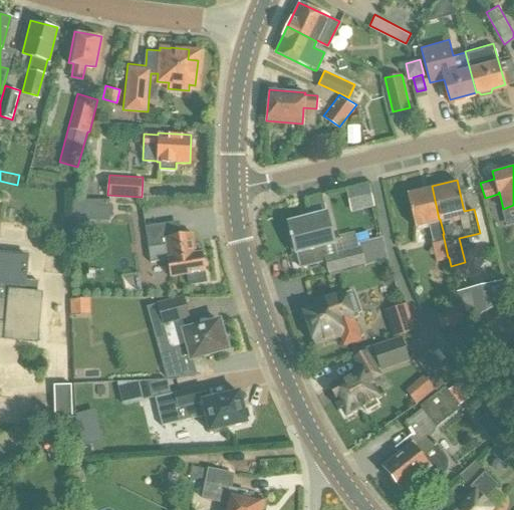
[(373,204),(368,183),(346,188),(350,209),(373,204)]
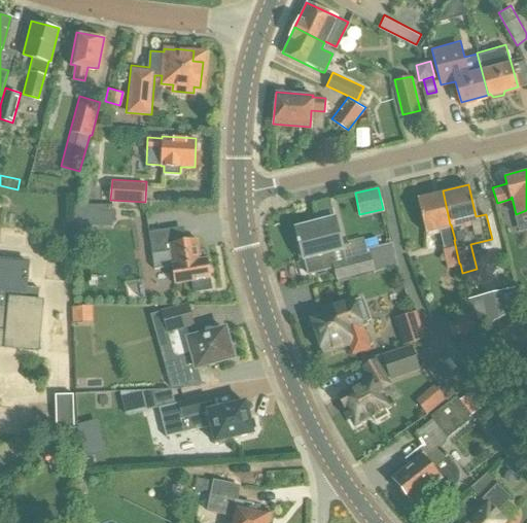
[(443,190),(417,197),(424,231),(438,228),(443,243),(454,240),(455,240),(451,224),(450,224),(443,190)]
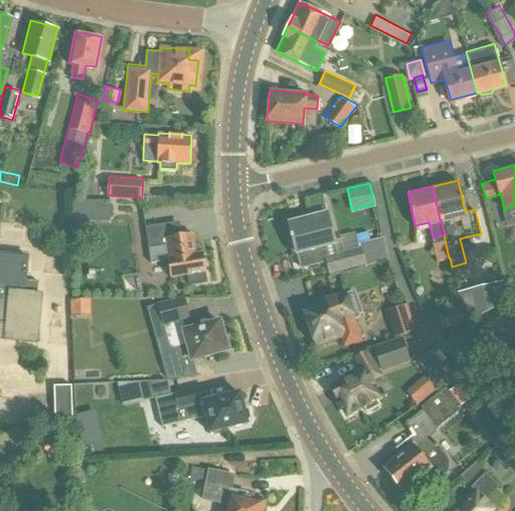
[(307,197),(309,203),(322,200),(321,194),(307,197)]
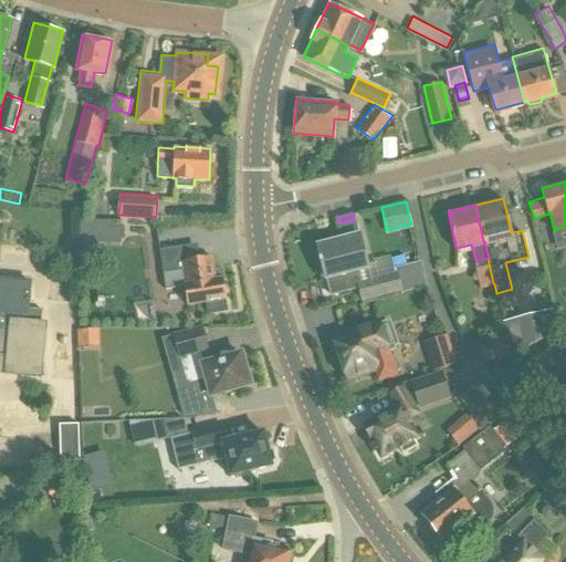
[(98,239),(100,217),(80,217),(80,239),(98,239)]
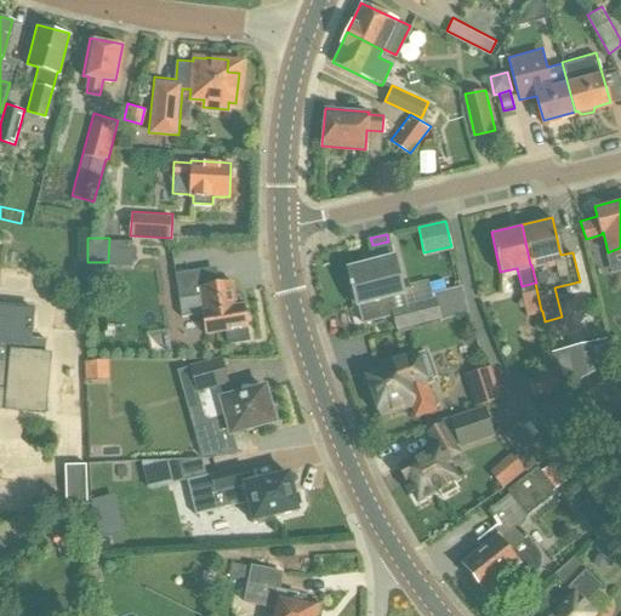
[(393,255),(348,266),(358,302),(360,302),(364,317),(392,309),(396,328),(442,317),(436,295),(405,303),(403,291),(393,255)]
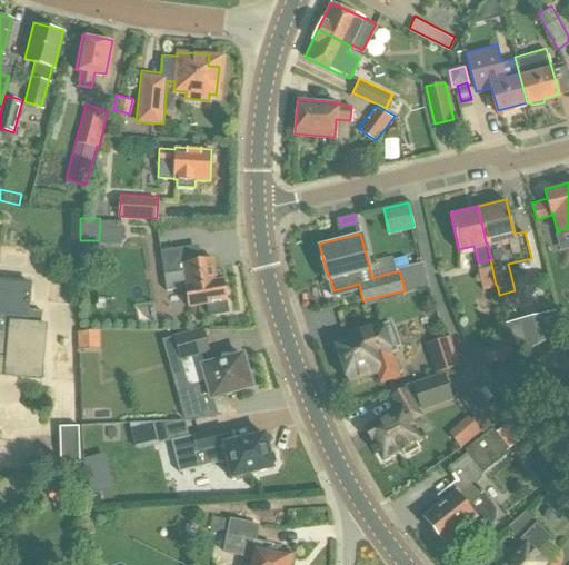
[(192,244),(162,248),(165,265),(167,277),(187,274),(188,284),(187,284),(190,305),(208,301),(210,313),(229,309),(228,298),(226,278),(218,279),(215,256),(195,259),(192,244)]
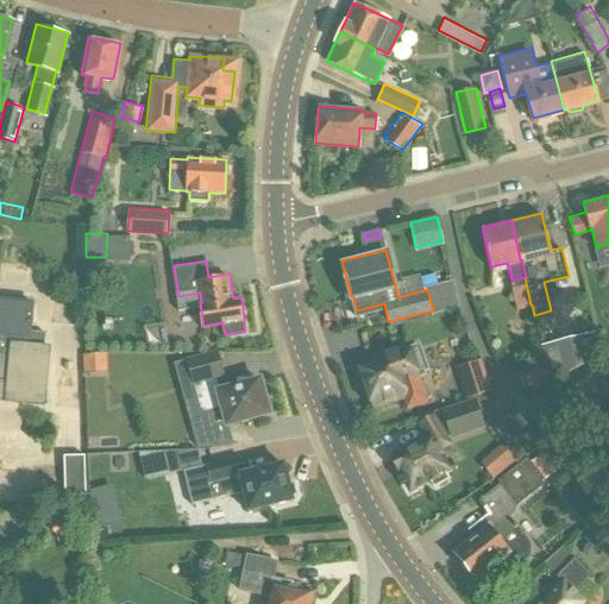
[(512,281),(510,281),(516,308),(531,304),(525,277),(512,281)]
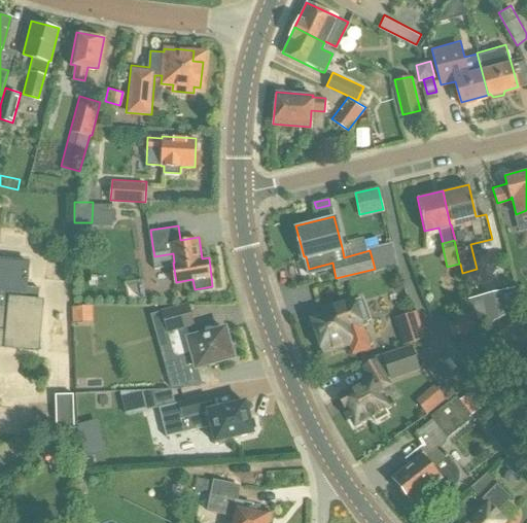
[(0,344),(38,348),(42,300),(24,298),(28,260),(0,257),(0,344)]
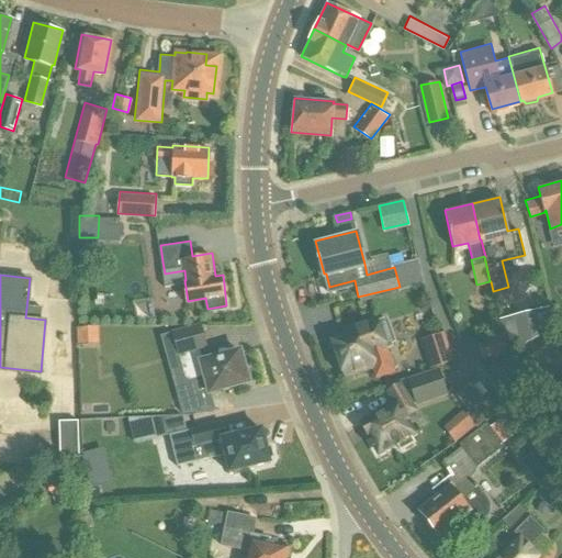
[(507,349),(554,326),(549,303),(499,316),(507,349)]
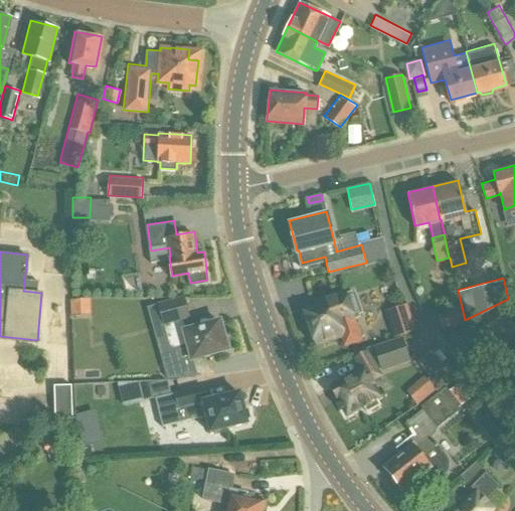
[(319,306),(306,310),(317,341),(339,334),(343,346),(361,340),(357,327),(350,308),(348,302),(345,291),(318,301),(319,306)]
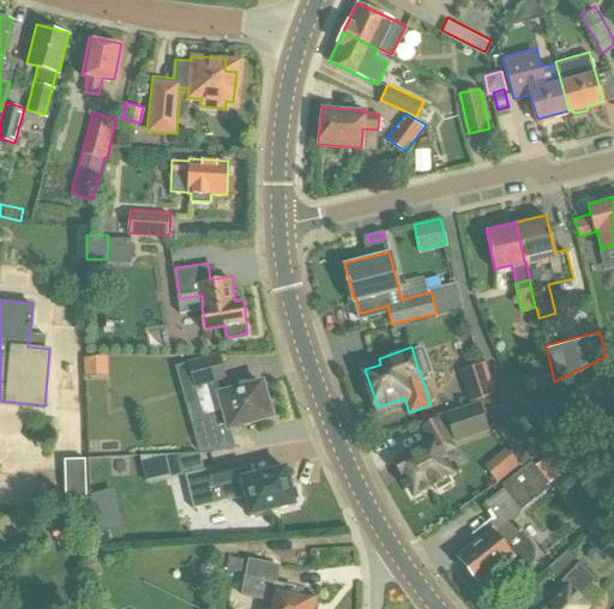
[(90,367),(113,368),(113,349),(90,349),(90,367)]
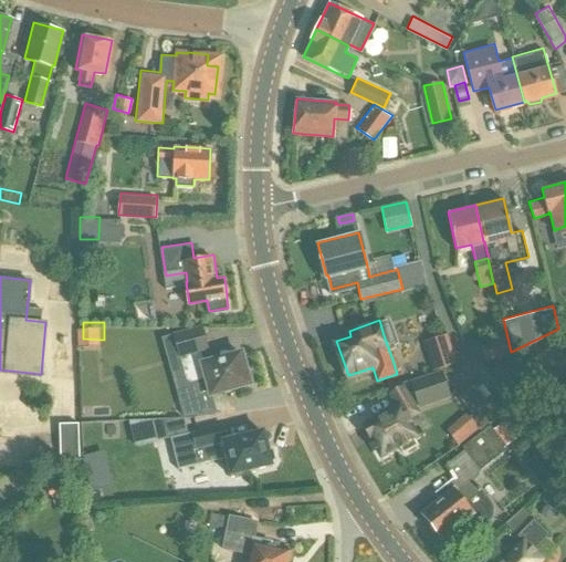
[(203,362),(200,350),(209,347),(202,323),(173,331),(179,356),(180,355),(187,378),(188,378),(188,381),(190,381),(191,381),(206,376),(210,394),(250,383),(249,380),(253,378),(250,367),(245,368),(241,351),(203,362)]
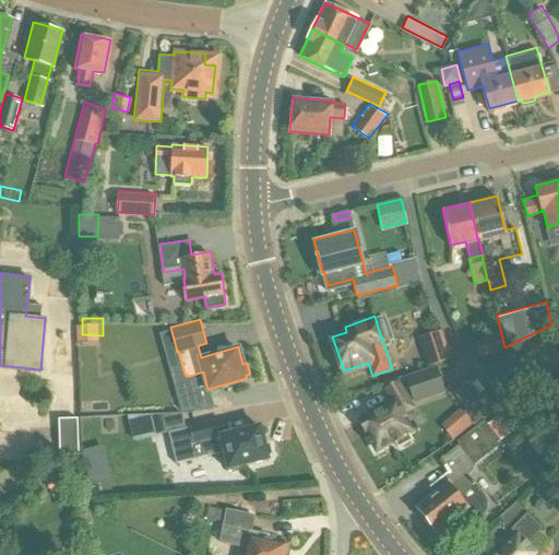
[(479,355),(504,349),(499,328),(485,331),(486,337),(475,339),(479,355)]
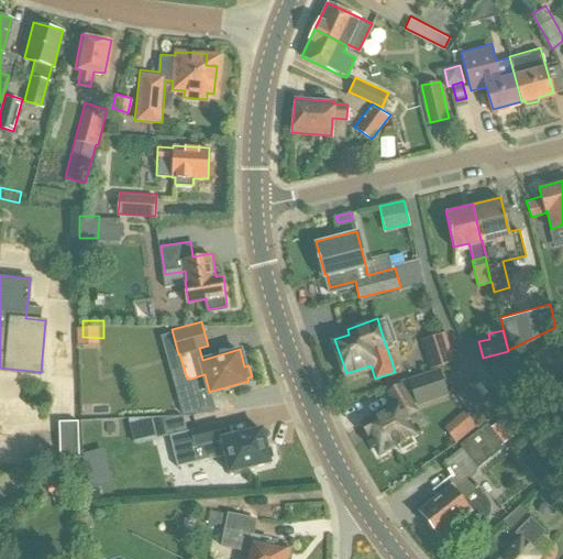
[(443,332),(420,339),(430,368),(452,361),(443,332)]
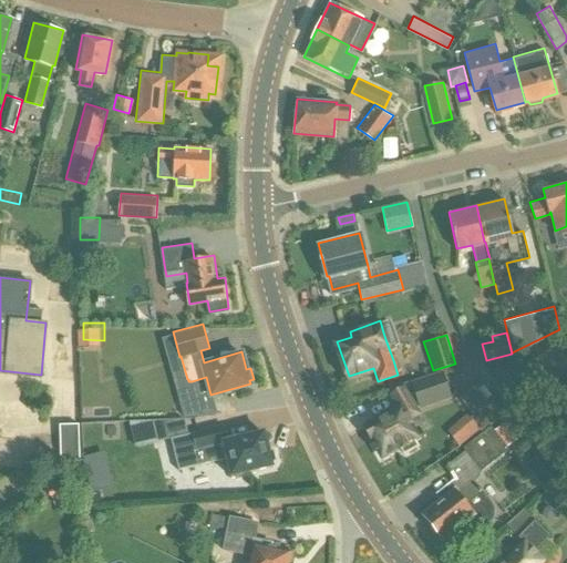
[(549,349),(501,381),(518,408),(537,395),(566,375),(566,343),(565,340),(549,349)]
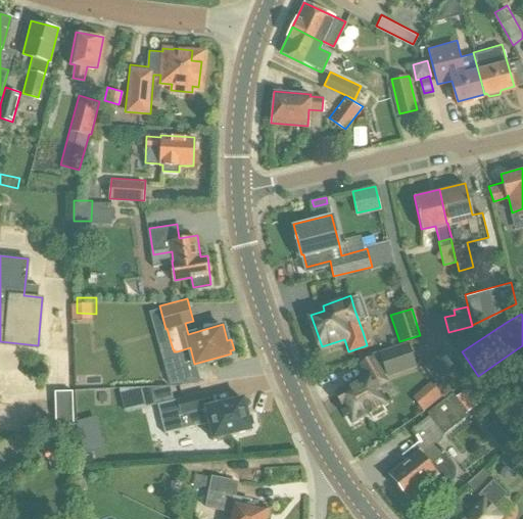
[(417,366),(409,339),(378,349),(379,352),(374,355),(373,352),(361,360),(368,373),(354,381),(355,383),(339,392),(353,418),(368,410),(372,417),(385,410),(381,403),(384,402),(375,386),(386,380),(383,374),(385,373),(386,376),(417,366)]
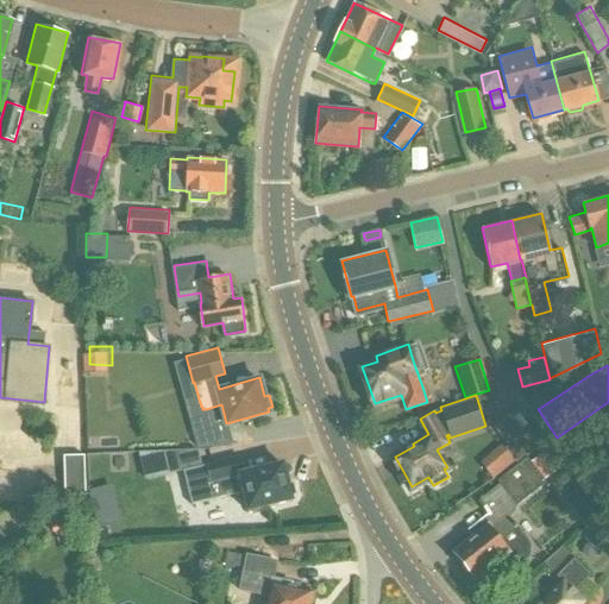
[(501,442),(478,460),(493,477),(514,459),(504,447),(501,442)]
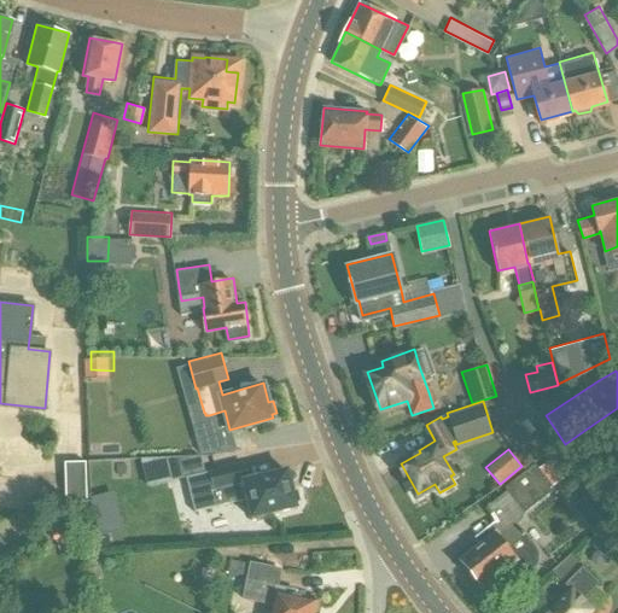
[(205,471),(202,453),(167,455),(173,478),(186,476),(194,508),(220,502),(220,503),(245,497),(251,520),(297,509),(296,503),(299,498),(297,490),(292,488),(287,468),(249,478),(245,460),(209,468),(209,470),(205,471)]
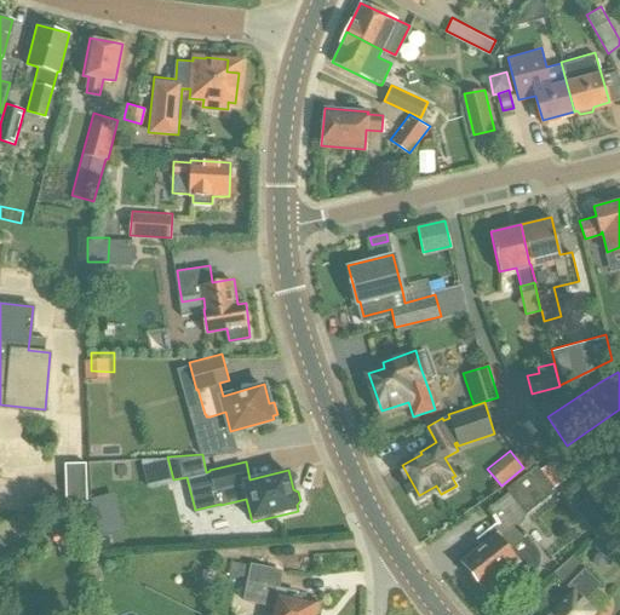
[(173,480),(167,457),(141,457),(148,487),(173,480)]
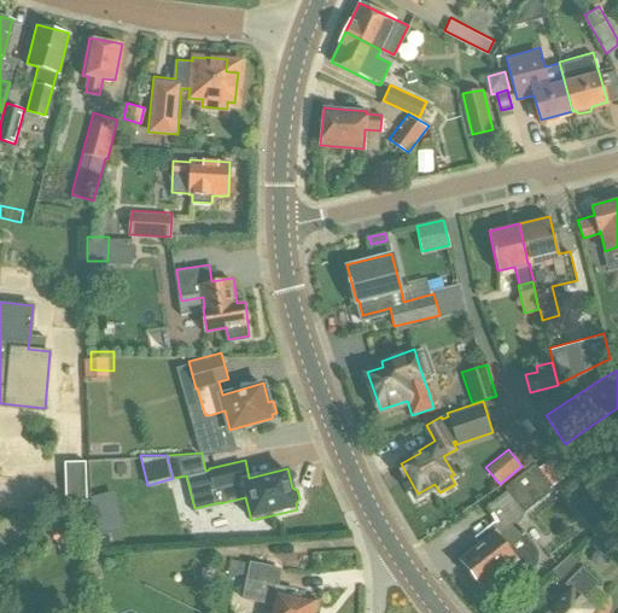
[(565,477),(552,457),(540,466),(536,461),(505,485),(507,489),(484,506),(496,521),(491,525),(476,537),(481,543),(460,559),(482,587),(501,572),(511,585),(536,566),(538,561),(540,554),(538,550),(536,544),(518,521),(522,519),(524,512),(555,489),(553,486),(565,477)]
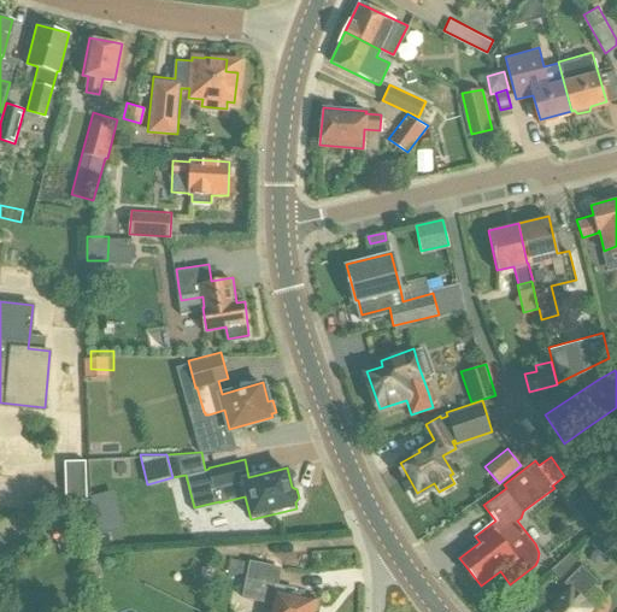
[(84,459),(64,460),(65,499),(86,498),(84,459)]
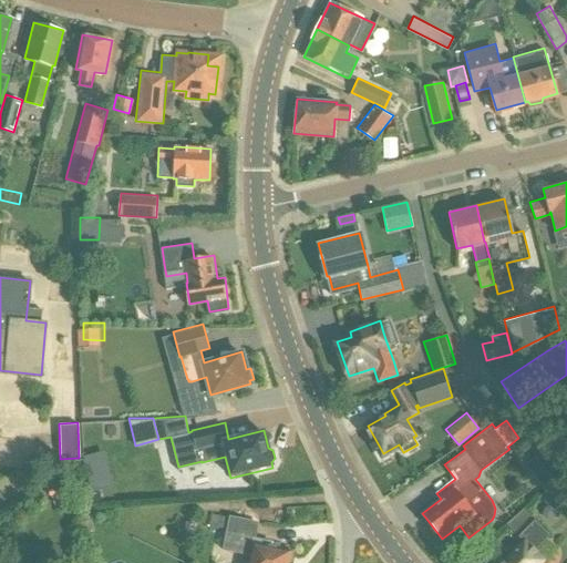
[(515,532),(532,514),(523,507),(505,523),(515,532)]
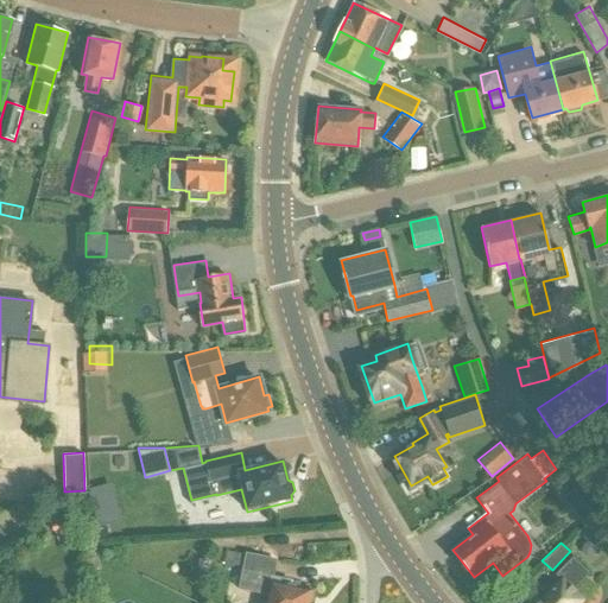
[(580,602),(584,600),(575,591),(591,575),(575,558),(557,575),(563,581),(546,598),(548,600),(543,602),(580,602)]
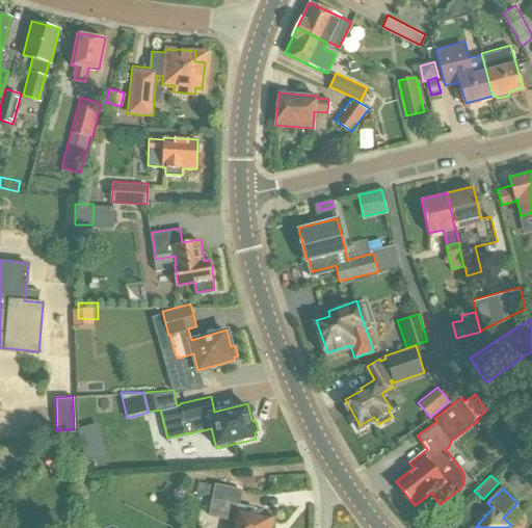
[(214,500),(212,513),(236,519),(234,527),(272,527),(275,517),(256,512),(257,507),(239,504),(239,505),(214,500)]
